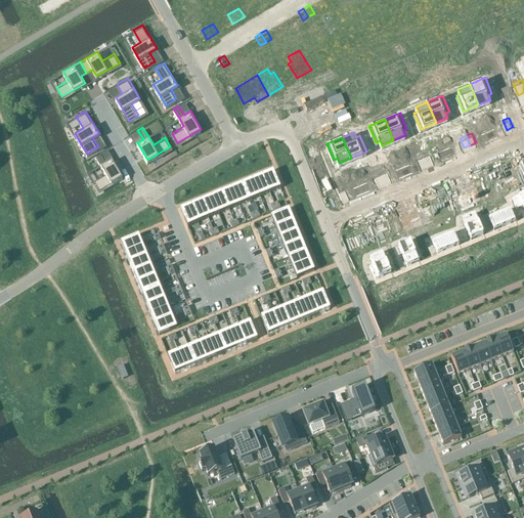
[(520,148),(509,154),(513,163),(523,158),(523,156),(521,148),(520,148)]
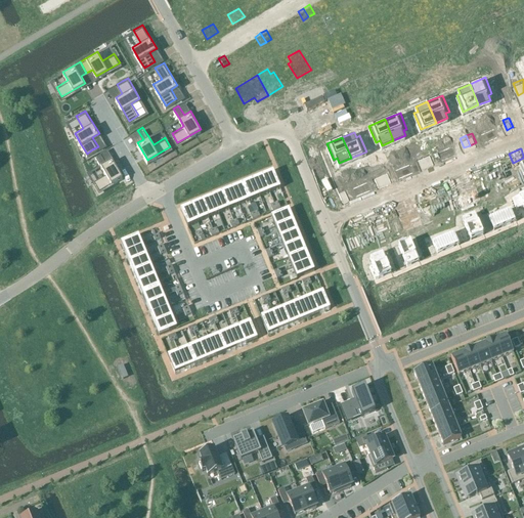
[(430,150),(424,154),(428,163),(434,160),(430,150)]
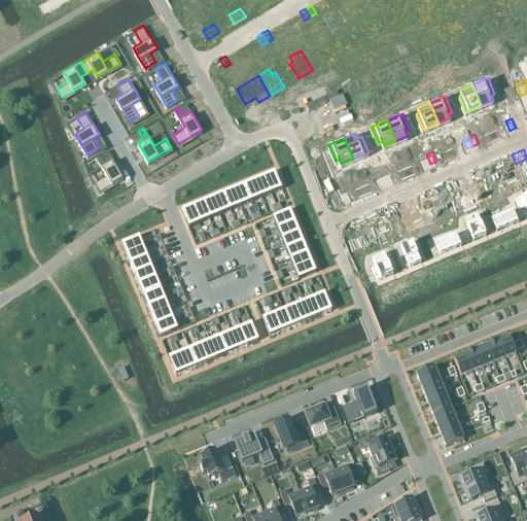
[(106,173),(95,180),(100,189),(124,176),(112,158),(106,162),(101,152),(96,155),(101,165),(106,173)]
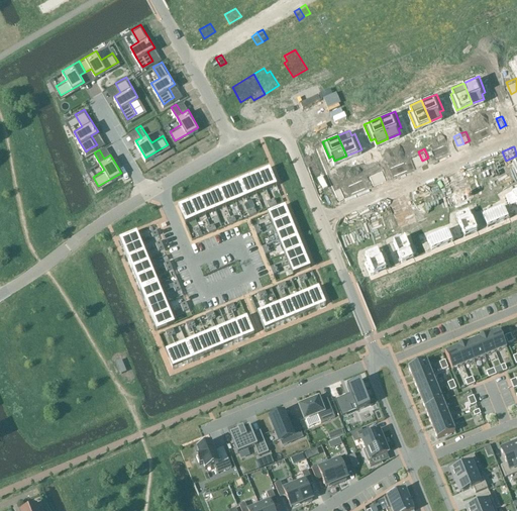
[(418,151),(412,154),(416,163),(422,161),(418,151)]
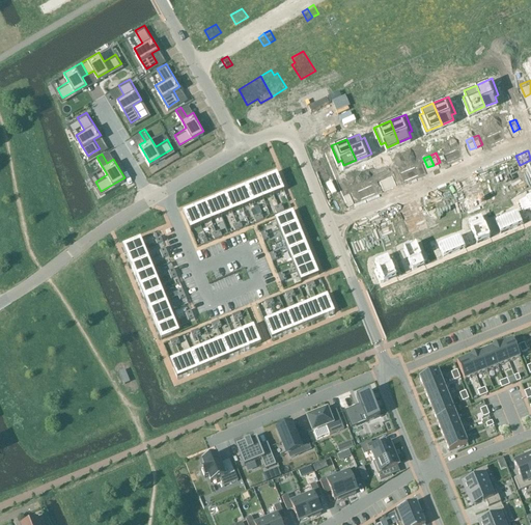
[(499,162),(486,167),(491,176),(503,171),(499,162)]
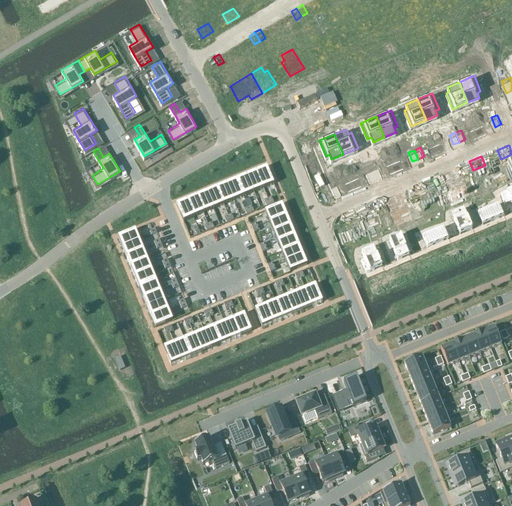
[(267,162),(256,167),(263,184),(274,180),(274,179),(267,162)]
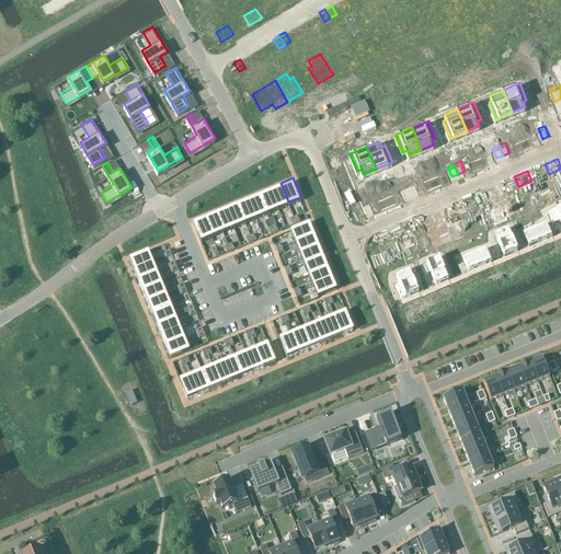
[(414,181),(408,183),(412,193),(419,191),(414,181)]
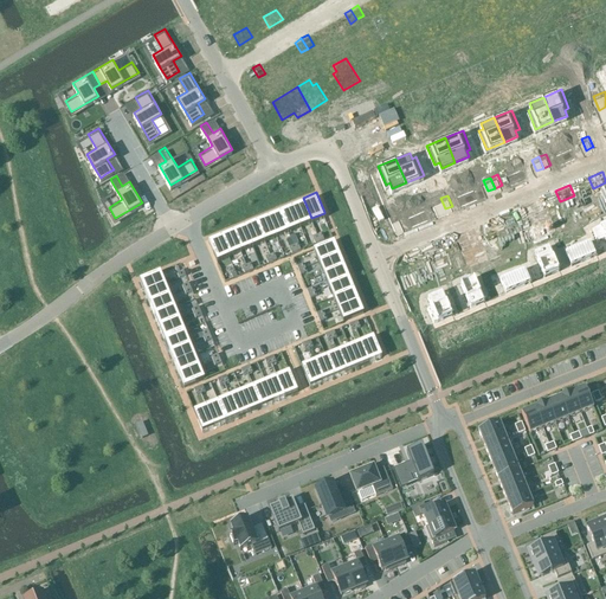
[(303,198),(291,203),(300,223),(311,218),(303,198)]
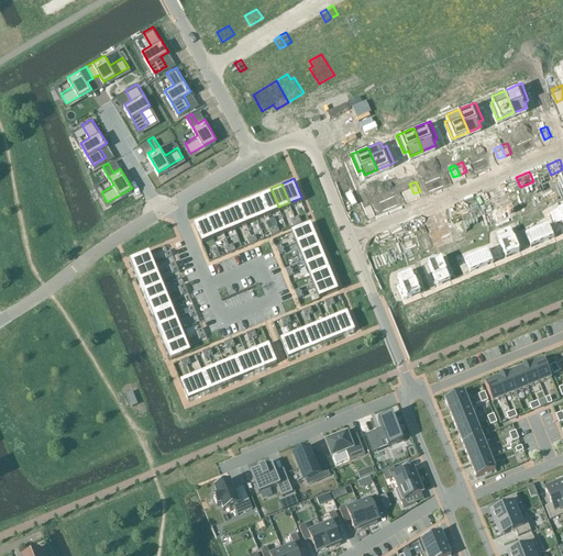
[(409,184),(403,187),(407,197),(414,193),(409,184)]
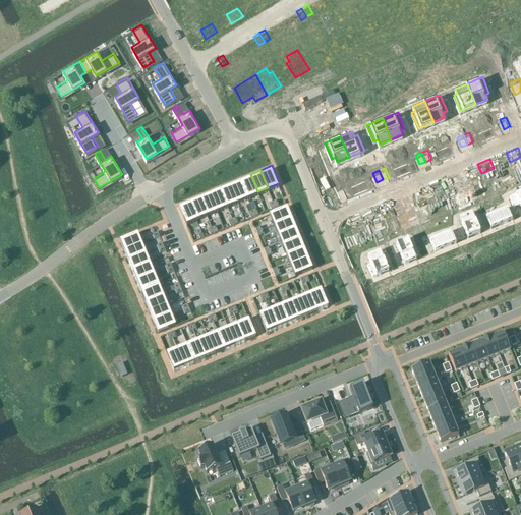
[(462,171),(450,176),(453,185),(465,180),(462,171)]
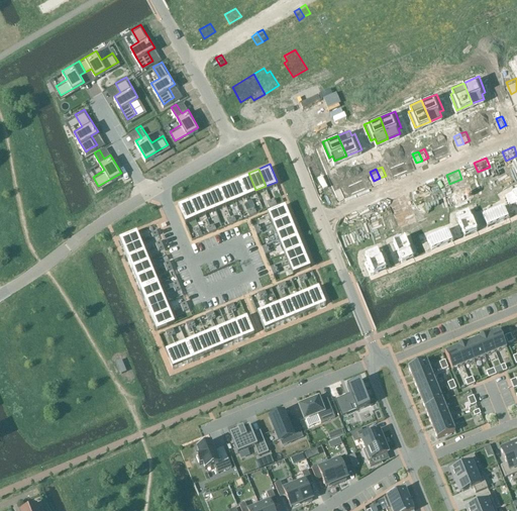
[(248,173),(238,177),(245,194),(255,190),(248,173)]
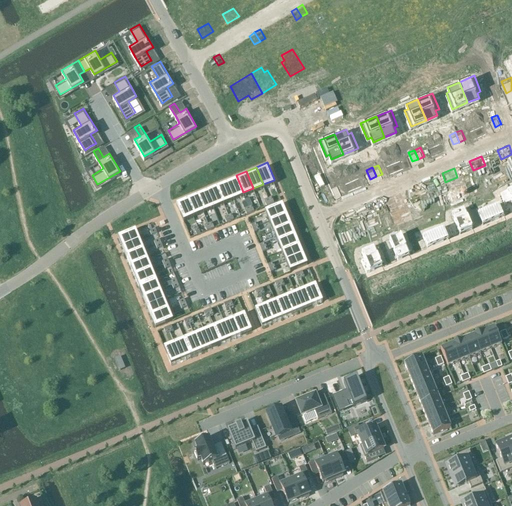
[(236,175),(226,179),(234,196),(243,192),(236,175)]
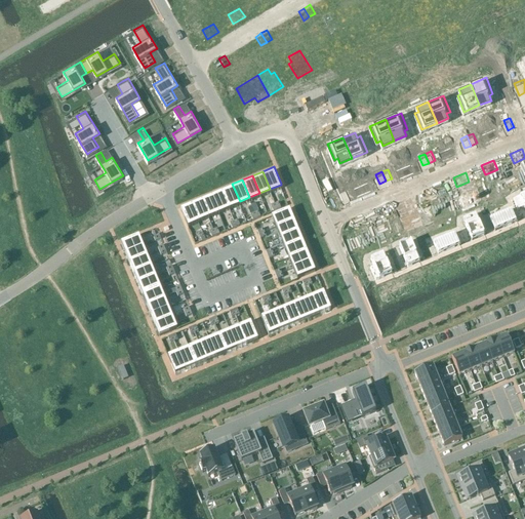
[(232,184),(221,188),(229,205),(240,201),(232,184)]
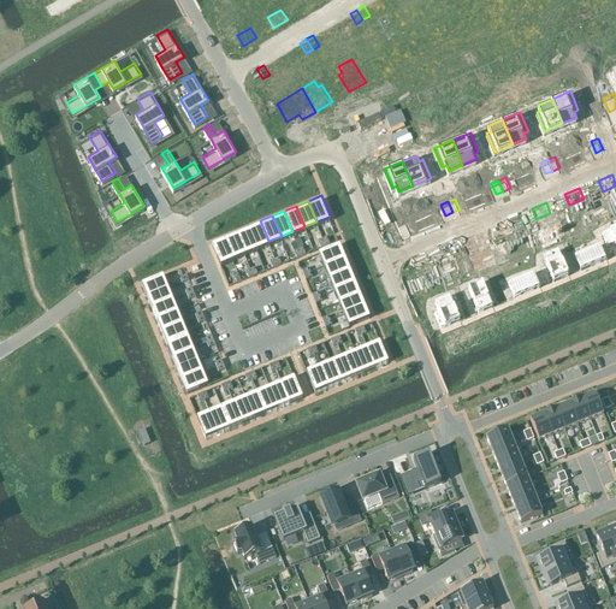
[(513,216),(498,222),(503,234),(517,228),(513,216)]
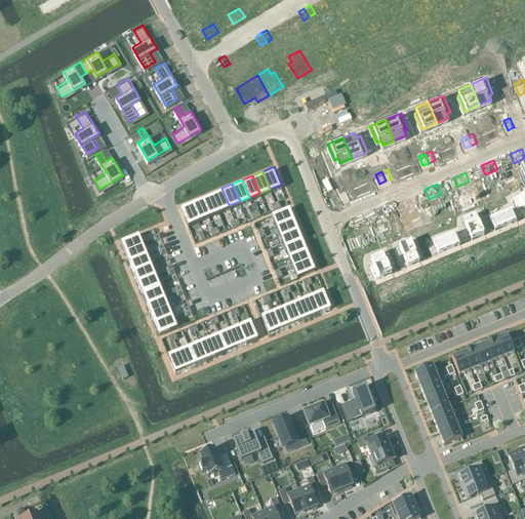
[(346,187),(339,189),(344,198),(350,196),(346,187)]
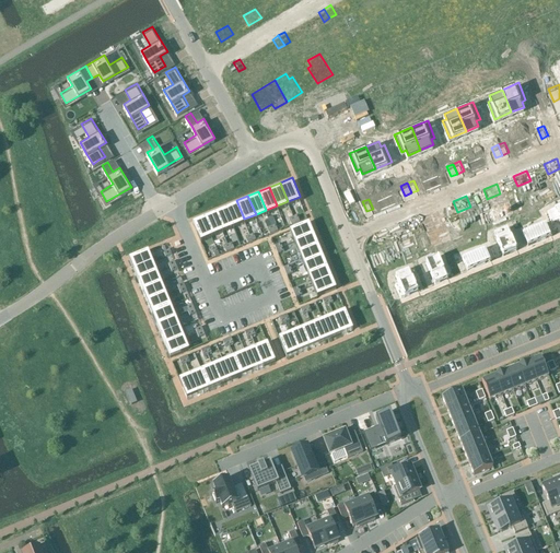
[(236,200),(225,204),(233,224),(244,219),(236,200)]
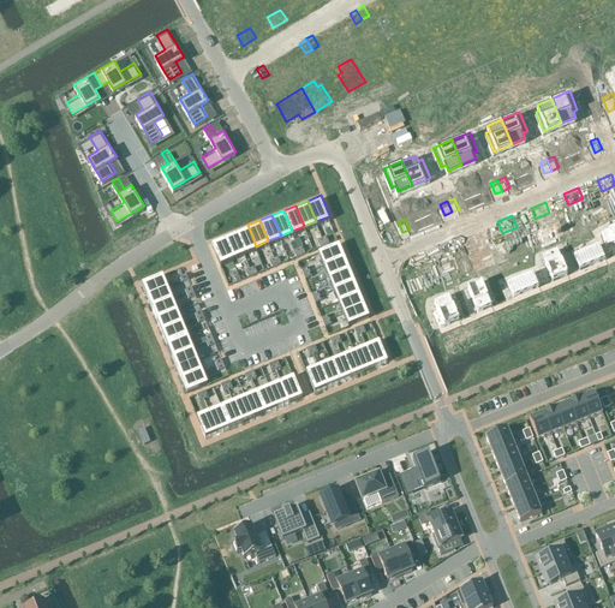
[(248,225),(236,230),(245,251),(256,246),(248,225)]
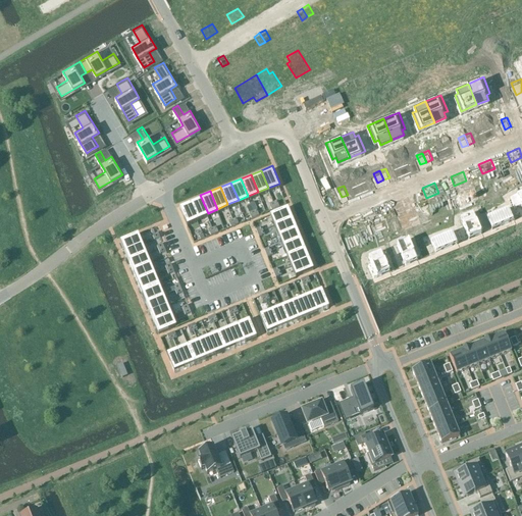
[(200,195),(190,200),(198,217),(208,213),(200,195)]
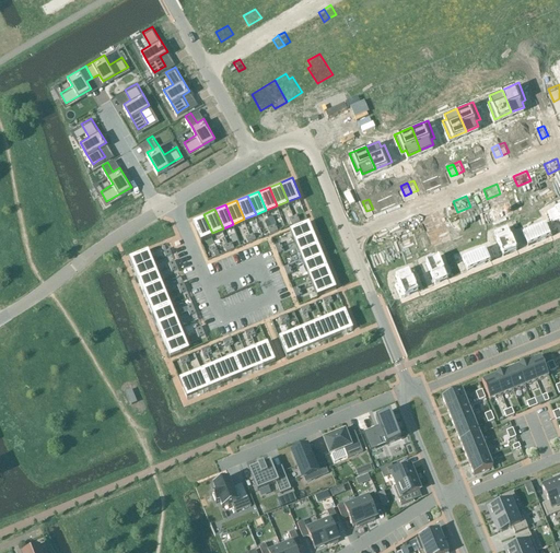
[(193,219),(200,237),(212,233),(203,214),(193,219)]
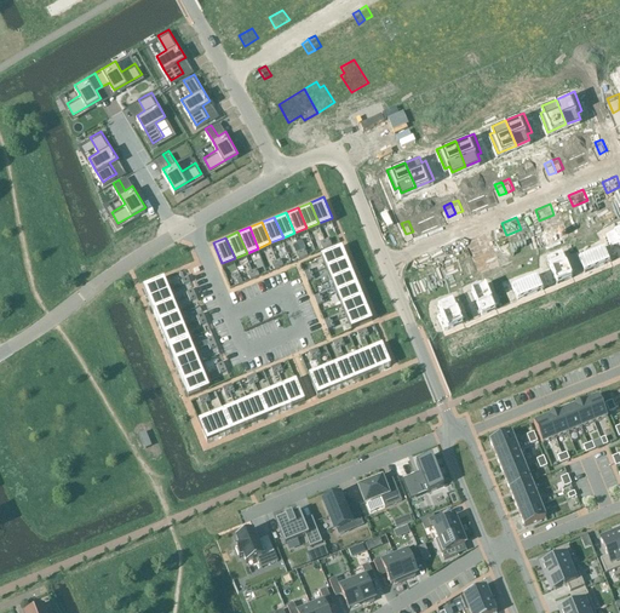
[(464,239),(449,245),(454,257),(469,251),(464,239)]
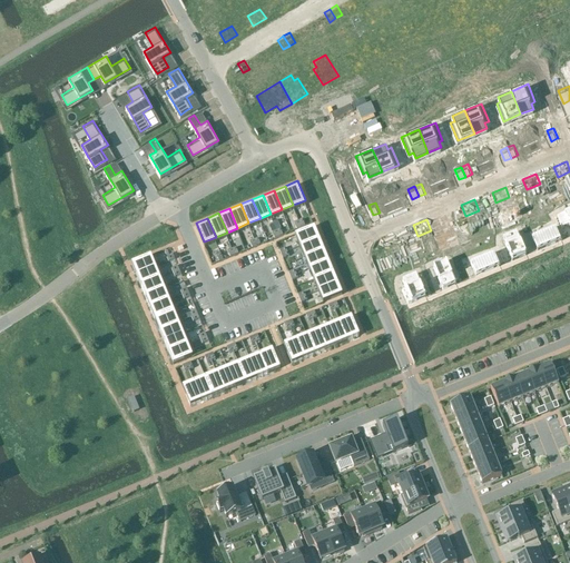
[(314,221),(295,230),(300,242),(318,234),(314,223),(314,221)]
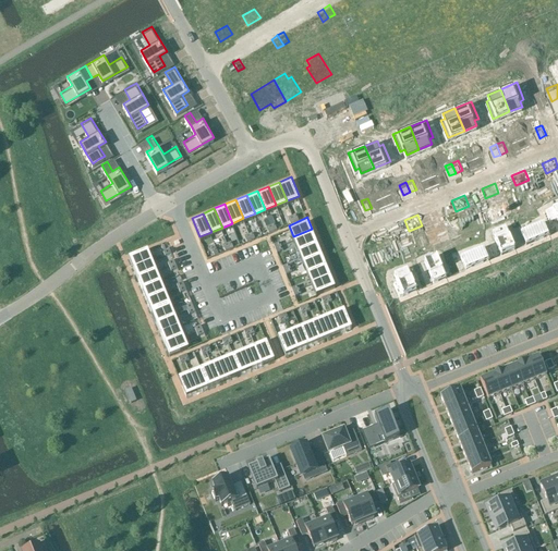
[(544,217),(520,228),(526,241),(549,231),(544,217)]
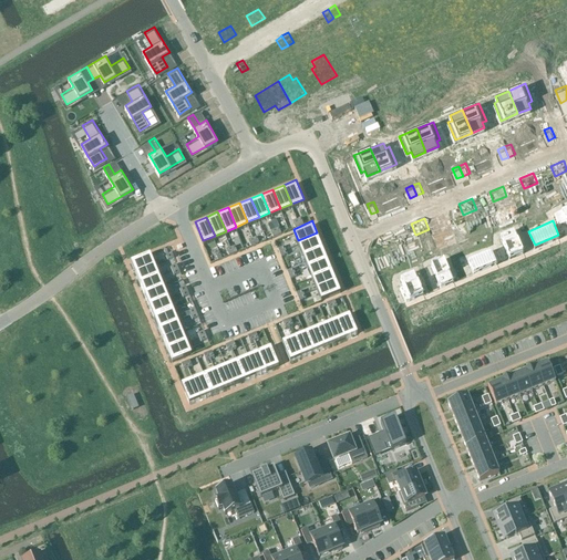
[(514,226),(500,231),(509,255),(524,249),(514,226)]
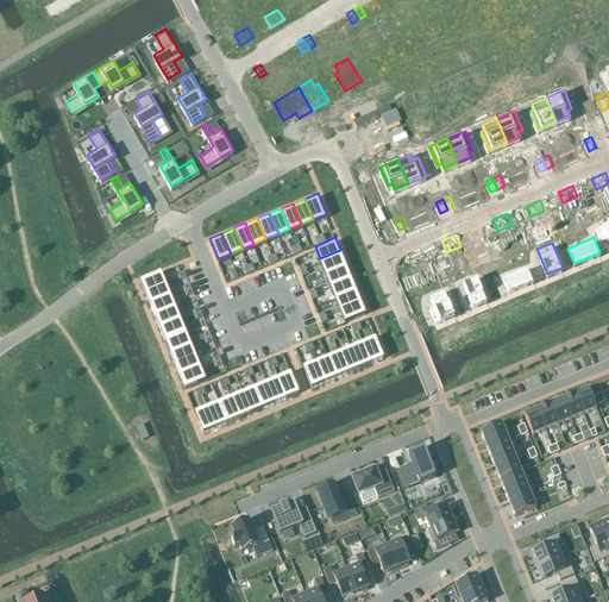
[(424,249),(409,255),(413,265),(427,259),(424,249)]
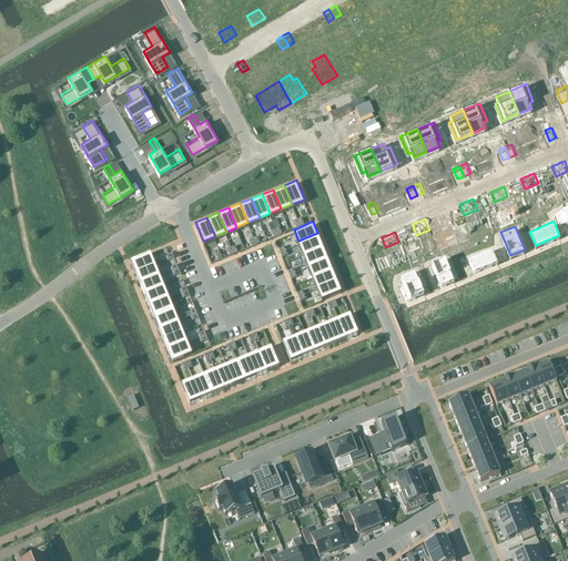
[(317,233),(298,241),(303,252),(322,244),(317,233)]
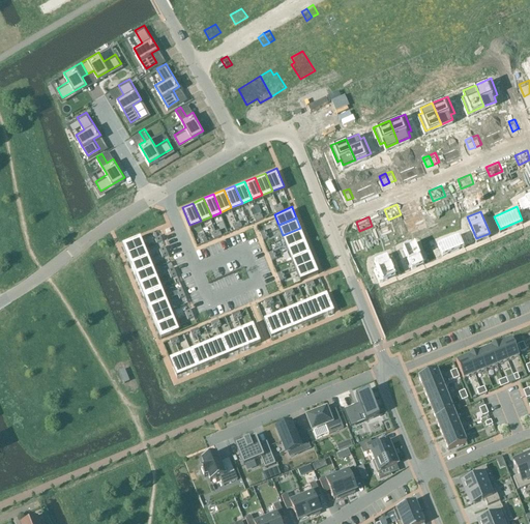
[(300,228),(283,235),(287,245),(305,238),(300,228)]
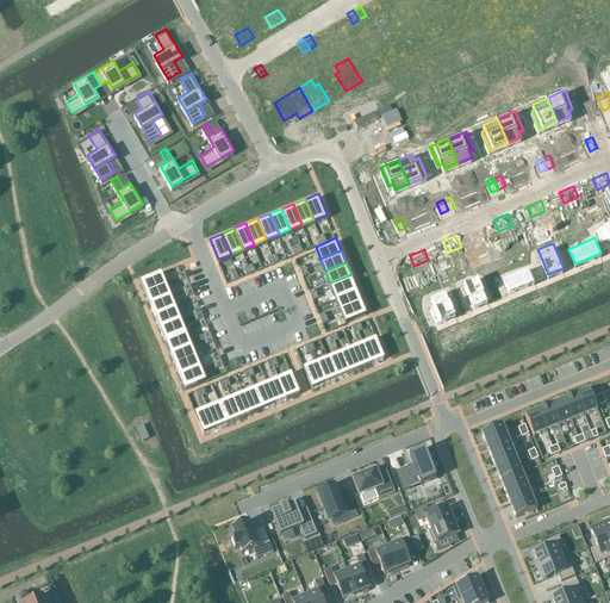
[(529,265),(503,277),(509,291),(535,280),(529,265)]
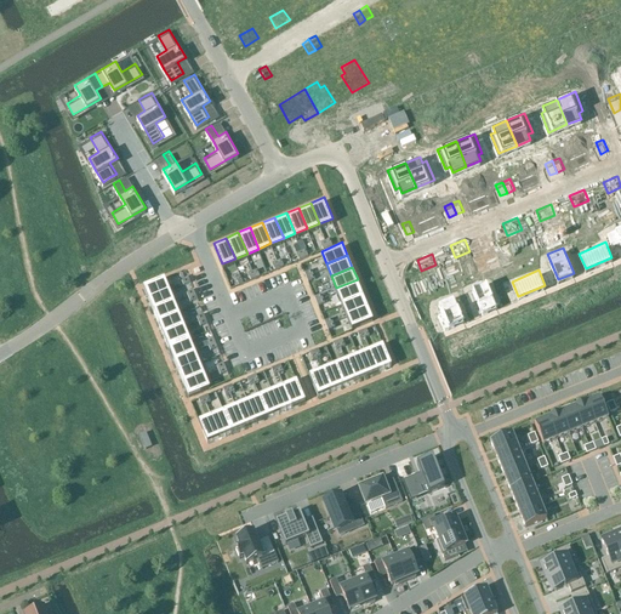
[(164,273),(143,282),(148,295),(170,285),(164,273)]
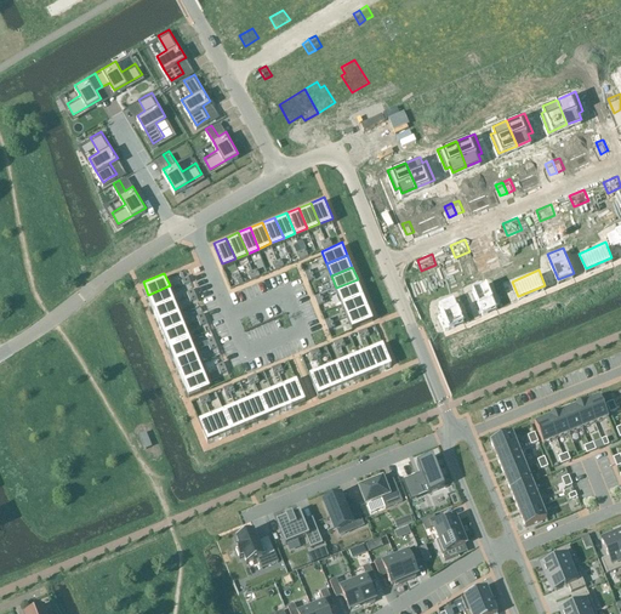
[(358,279),(336,288),(342,300),(363,291),(358,279)]
